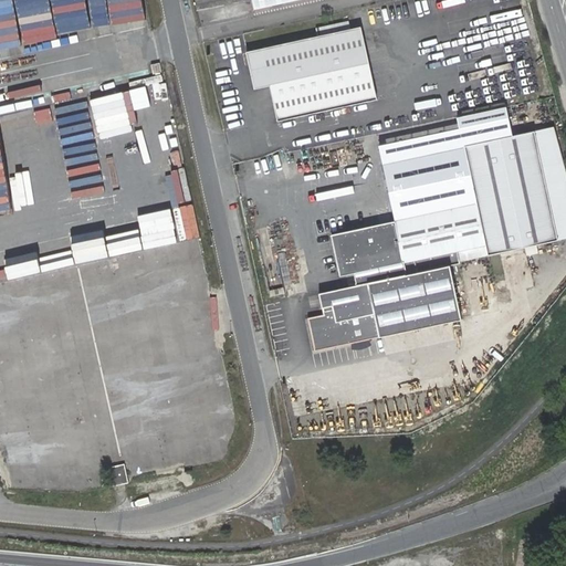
[(73,0),(72,0),(87,73),(122,66),(117,44),(153,38),(148,17),(113,23),(108,0),(73,0)]
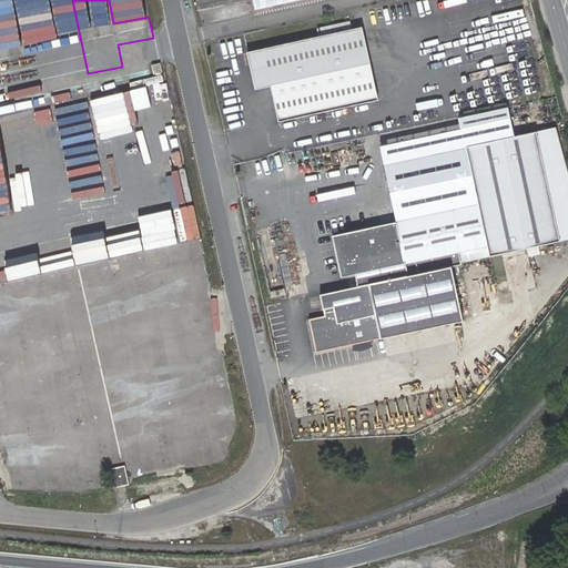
[(253,0),(256,11),(302,0),(253,0)]
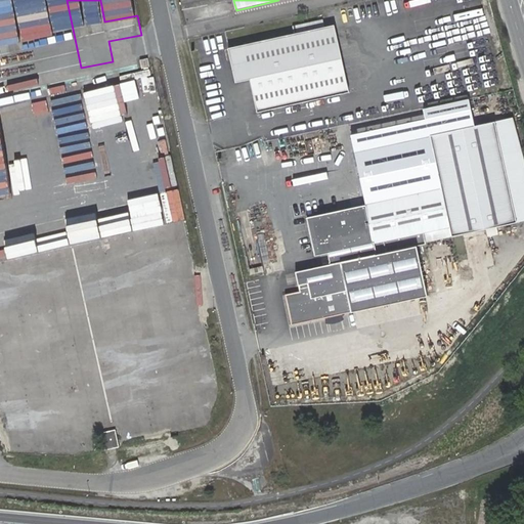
[(235,83),(250,80),(257,113),(348,91),(334,25),(228,49),(235,83)]
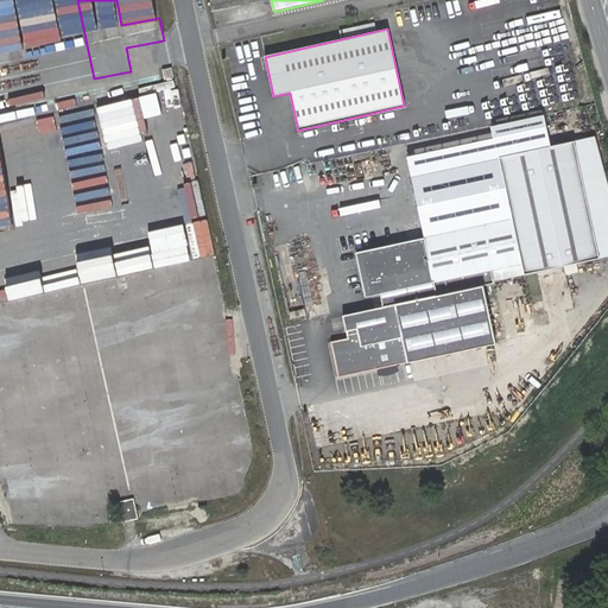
[(166,78),(175,76),(172,69),(164,71),(166,78)]
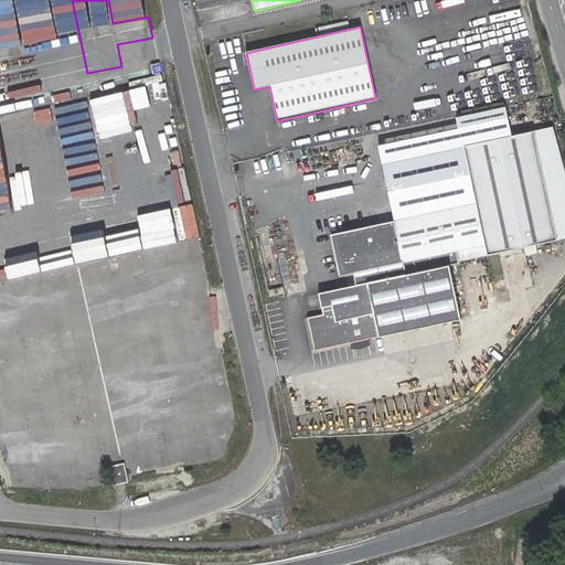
[(24,80),(9,85),(18,114),(34,108),(24,80)]
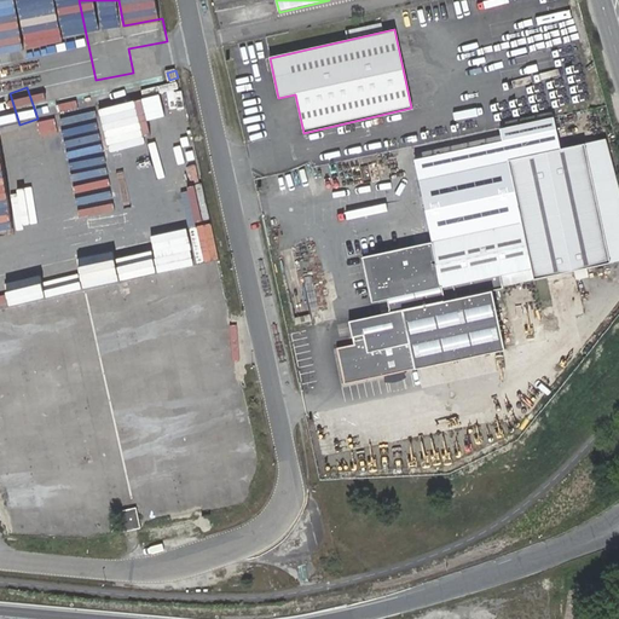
[(334,347),(342,382),(502,346),(489,288),(499,285),(499,283),(528,276),(570,266),(572,276),(585,272),(583,264),(606,259),(579,139),(475,162),(479,177),(505,171),(516,219),(358,255),(369,300),(383,298),(387,310),(346,319),(351,342),(334,347)]
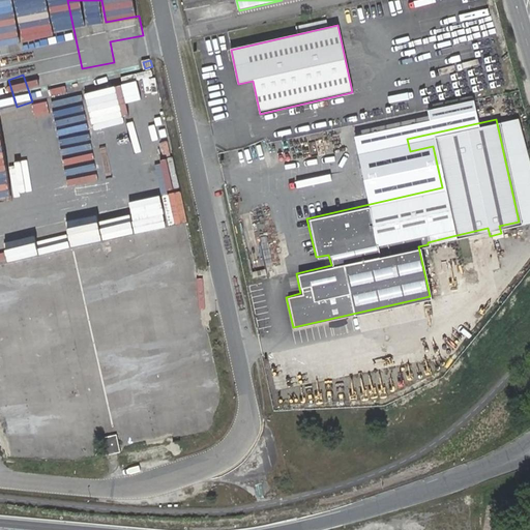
[(17,139),(31,195),(63,186),(49,130),(17,139)]
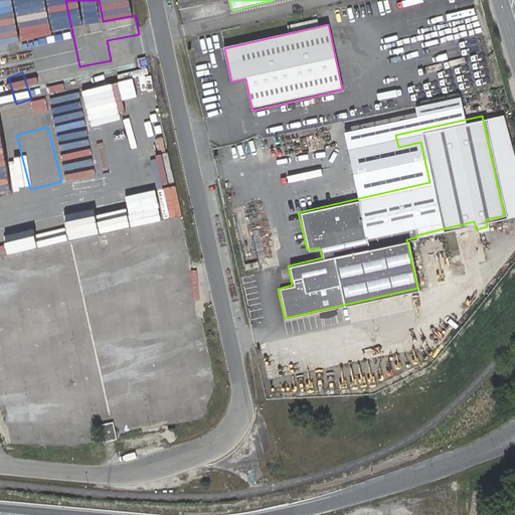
[(91,128),(59,134),(70,192),(102,187),(91,128)]
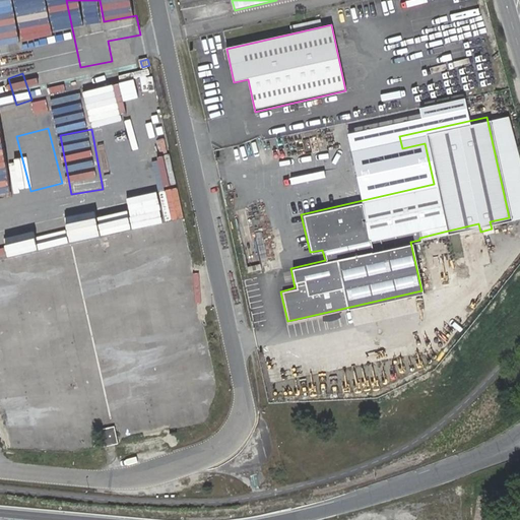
[(140,163),(142,188),(174,187),(172,161),(140,163)]
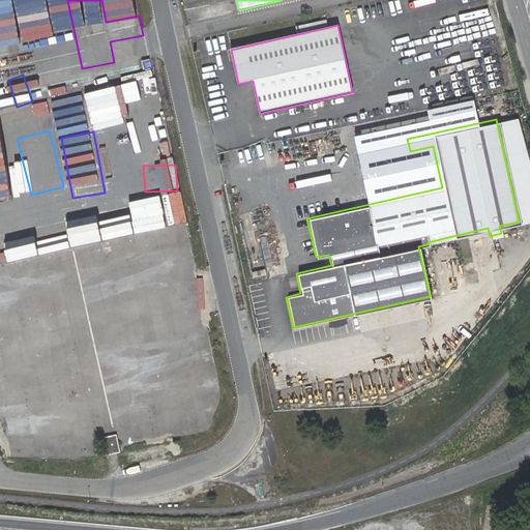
[(96,263),(68,268),(70,282),(98,276),(96,263)]
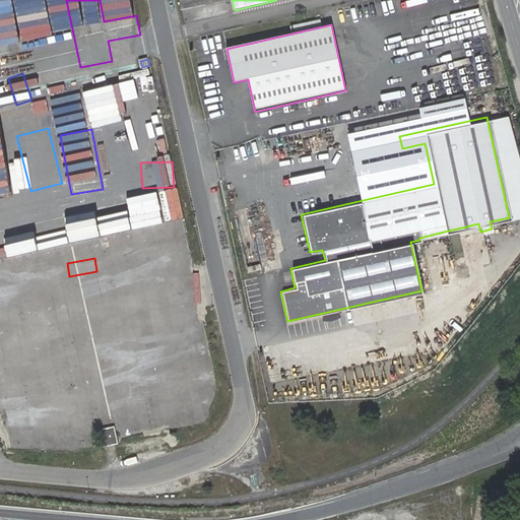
[(210,358),(179,364),(182,378),(212,372),(210,358)]
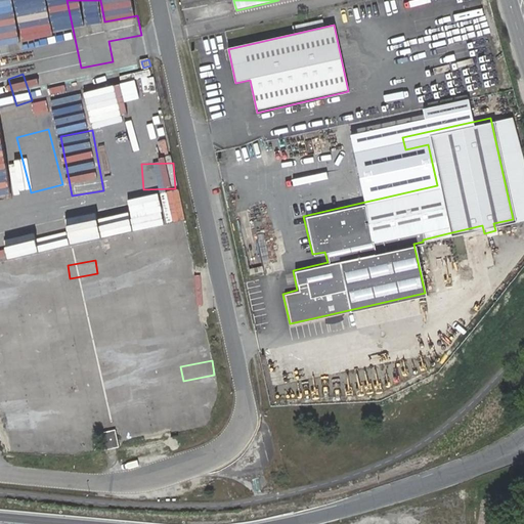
[(97,432),(100,450),(117,446),(113,429),(97,432)]
